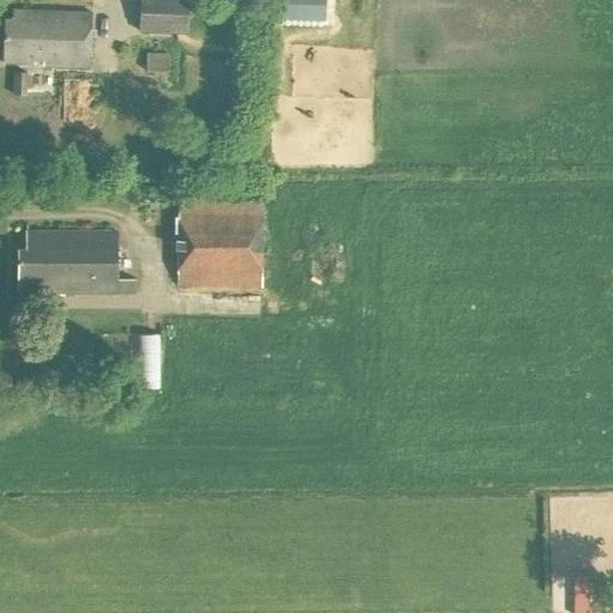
[(186,31),(186,0),(139,0),(139,31),(186,31)]
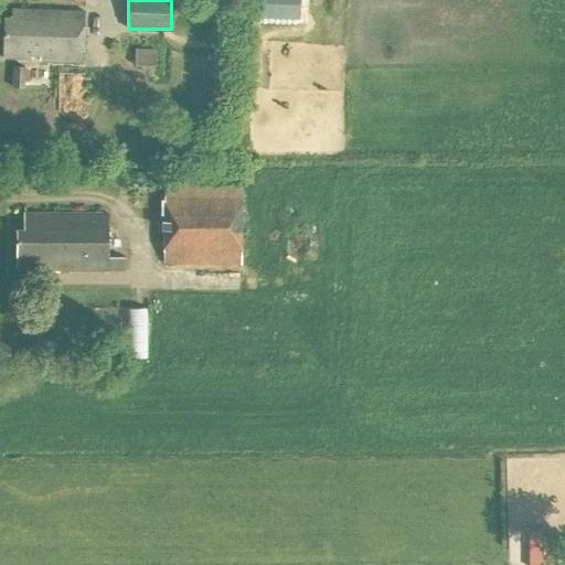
[(248,0),(248,22),(295,22),(295,0),(248,0)]
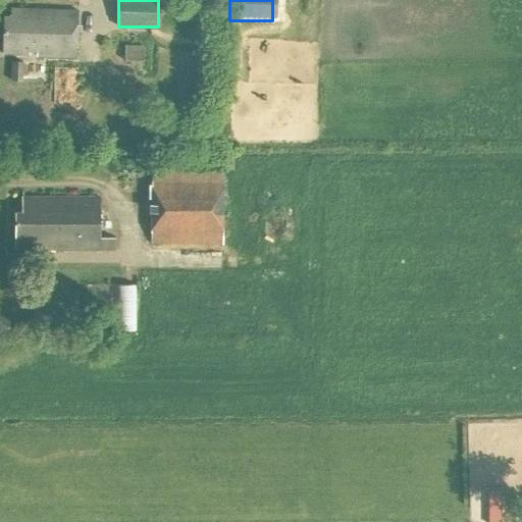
[(37,58),(77,58),(76,9),(11,9),(11,17),(1,15),(2,57),(28,56),(28,52),(37,52),(37,58)]
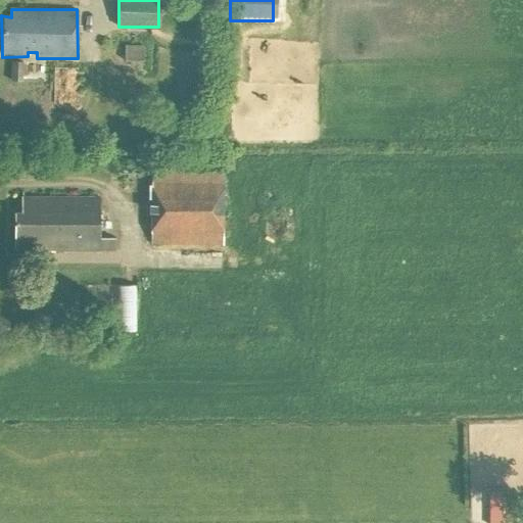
[(197,39),(204,27),(193,19),(186,32),(197,39)]
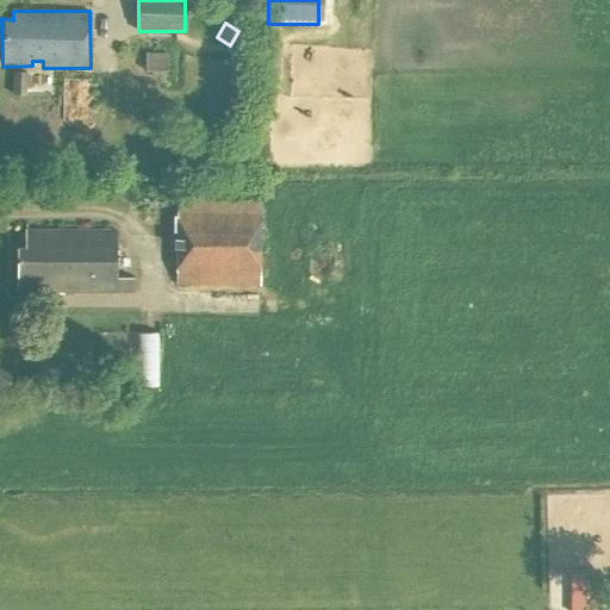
[(148,54),(148,72),(168,72),(167,53),(148,54)]
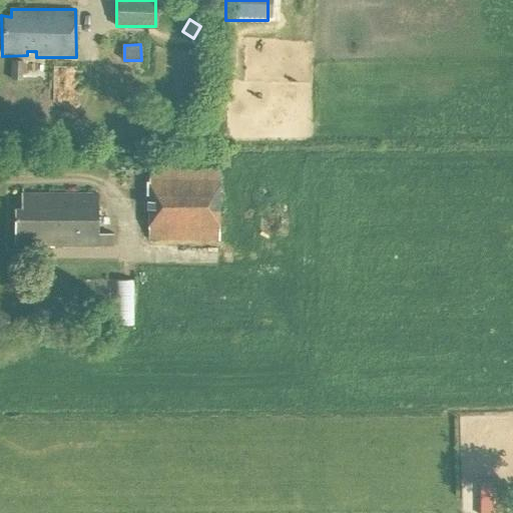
[(24,62),(12,62),(12,82),(24,82),(24,62)]
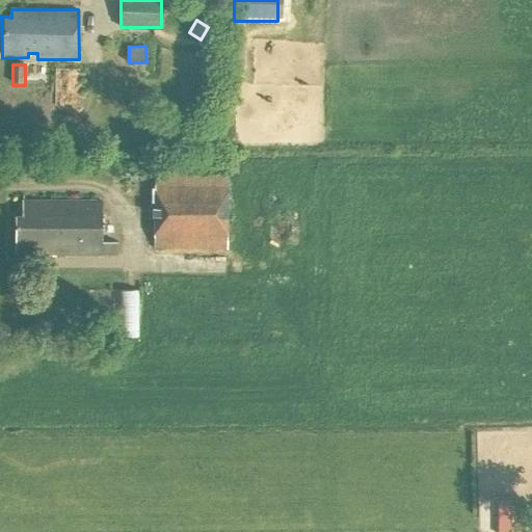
[(155,249),(229,248),(228,173),(154,174),(155,249)]
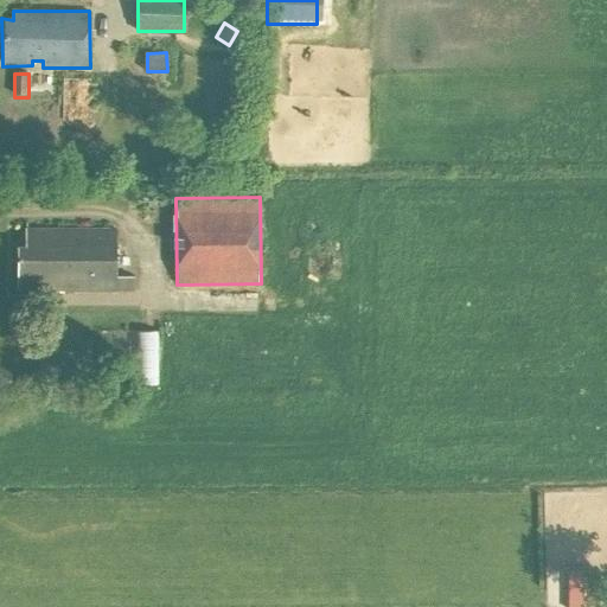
[(18,291),(116,289),(135,289),(135,276),(116,276),(116,228),(25,229),(25,247),(18,247),(18,291)]
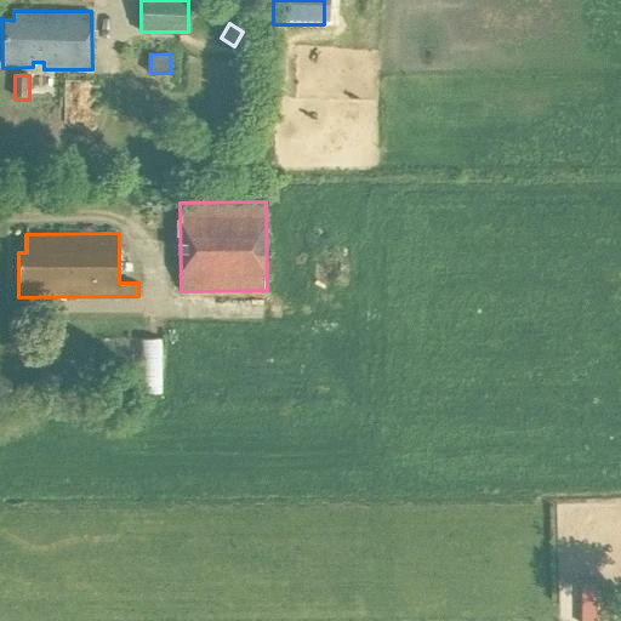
[(135,396),(165,396),(166,339),(136,339),(135,396)]
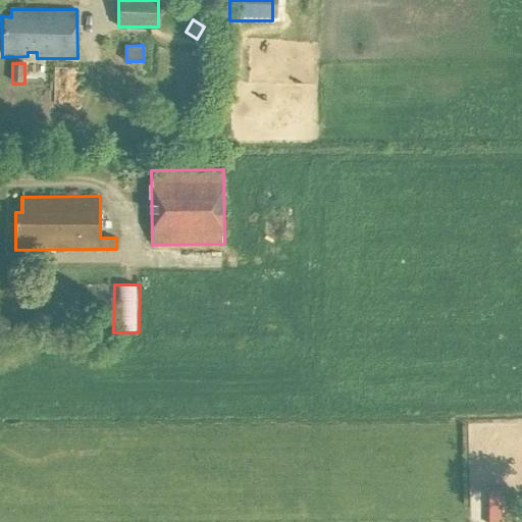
[(510,521),(511,492),(489,492),(488,521),(510,521)]
